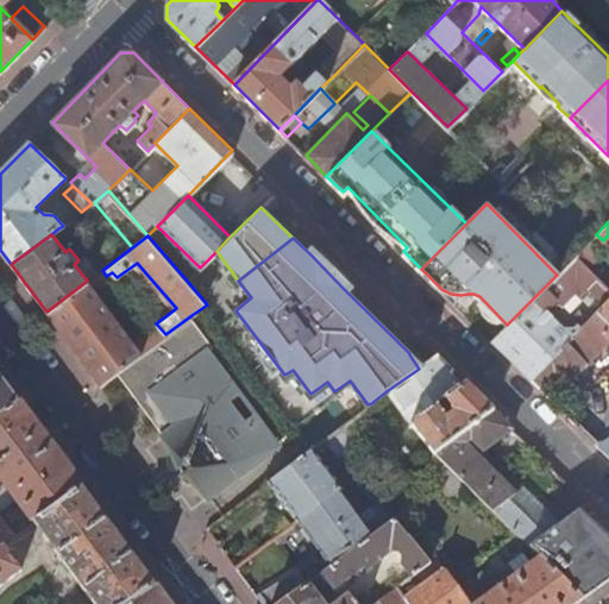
[(316,251),(311,255),(343,288),(349,282),(316,251)]
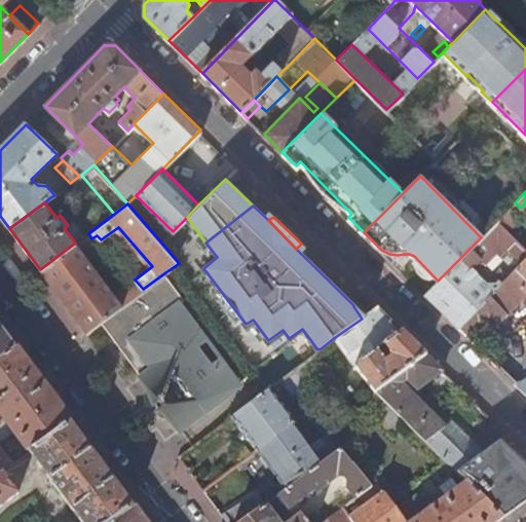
[(425,293),(458,326),(525,256),(525,248),(497,220),(481,237),(438,281),(425,293)]
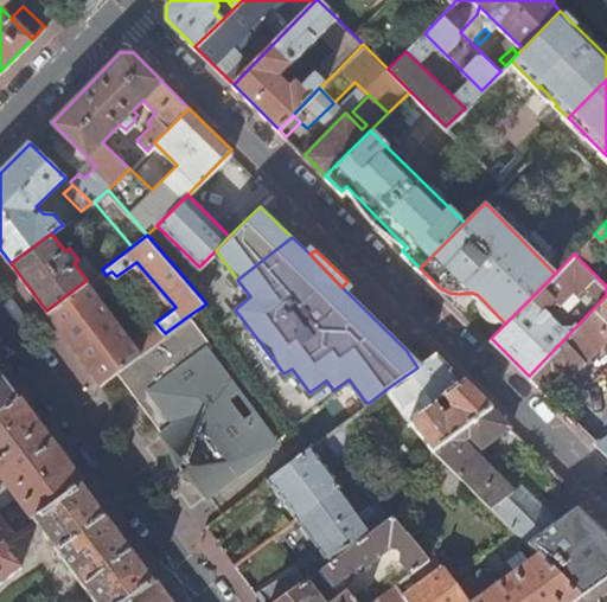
[(87,280),(46,311),(66,338),(100,382),(117,370),(140,352),(87,280)]
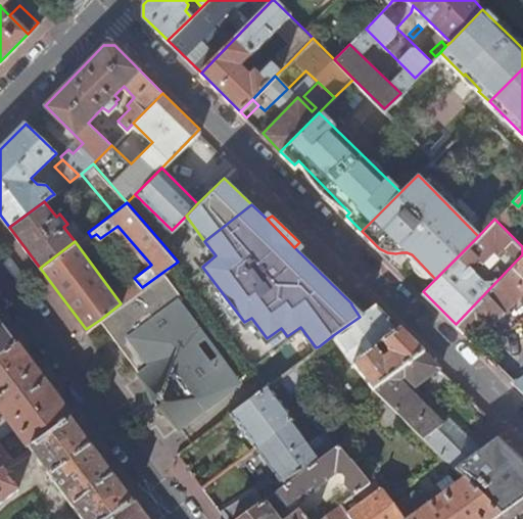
[(522,254),(456,324),(473,340),(522,289),(522,254)]
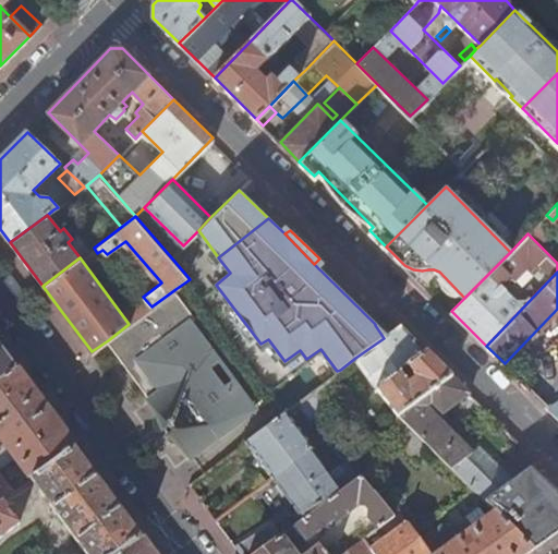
[(129,324),(108,340),(148,396),(168,421),(174,430),(180,438),(242,390),(231,375),(222,382),(209,363),(217,358),(190,320),(194,315),(176,289),(152,306),(135,318),(129,324)]
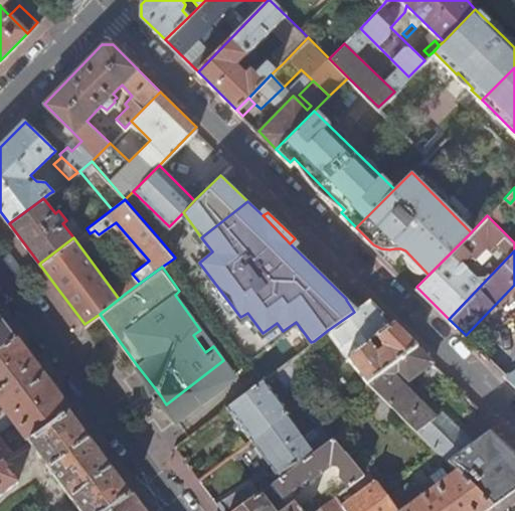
[(118,284),(125,294),(140,283),(132,274),(118,284)]
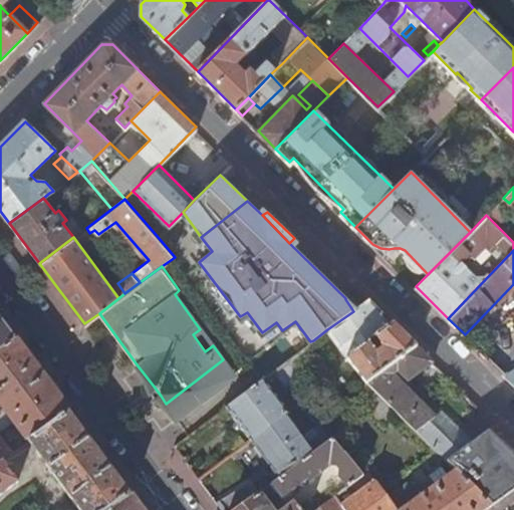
[(353,311),(327,329),(366,379),(367,378),(416,343),(370,297),(353,311)]
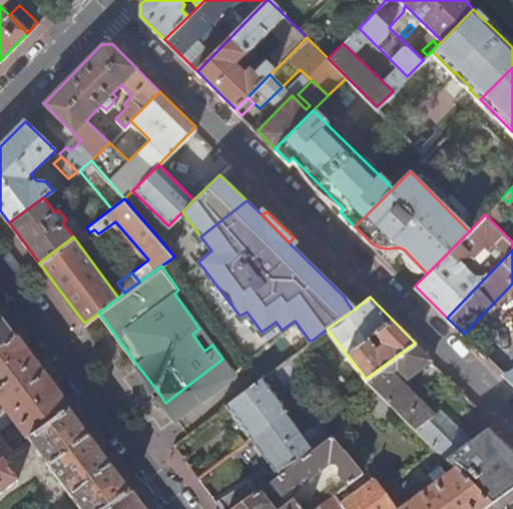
[(0,345),(14,335),(0,316),(0,345)]
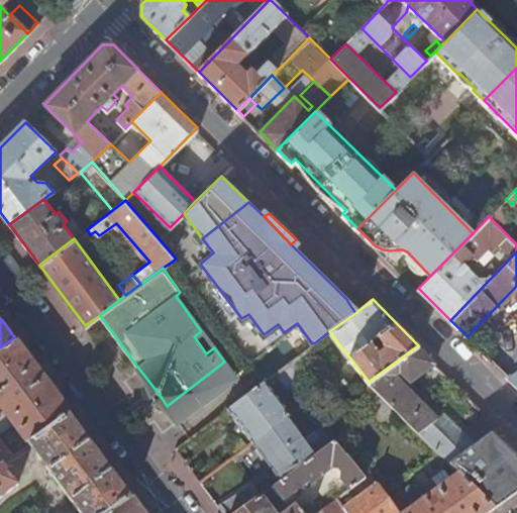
[(28,441),(69,410),(60,399),(27,355),(14,337),(0,347),(0,403),(2,407),(28,441)]
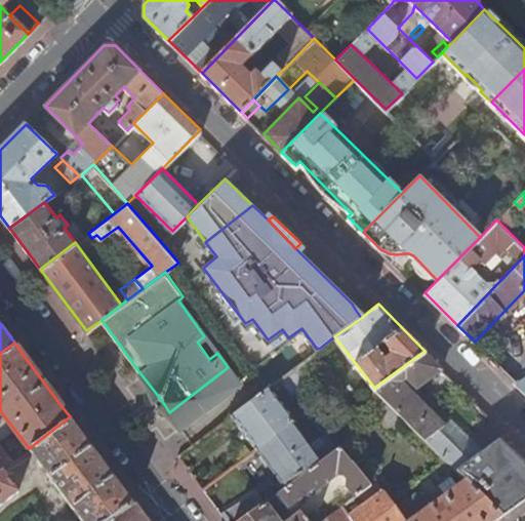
[(320,348),(317,349),(308,357),(320,372),(332,363),(320,348)]
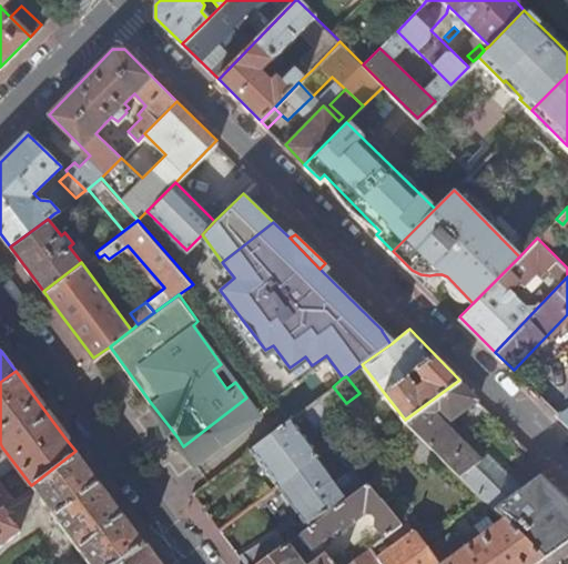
[(477,396),(459,380),(406,419),(437,451),(494,507),(539,472),(547,465),(533,452),(508,471),(515,479),(501,490),(474,462),(480,456),(433,410),(439,406),(450,418),(477,396)]
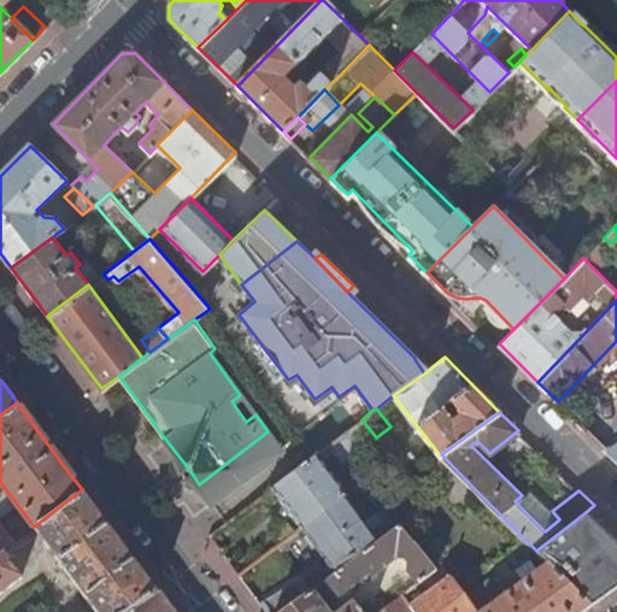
[(268,431),(199,484),(211,500),(280,448),(268,431)]
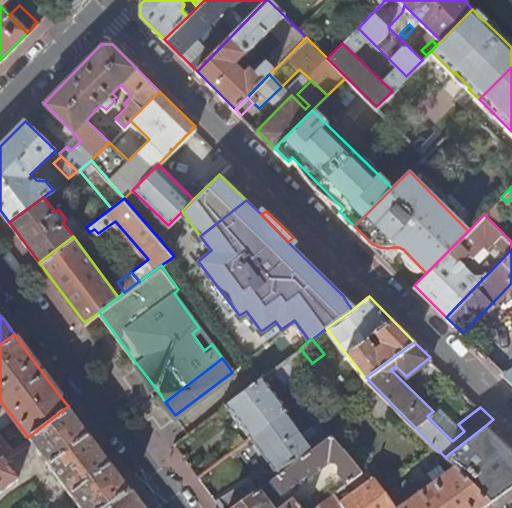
[(511,363),(502,371),(511,380),(511,363)]
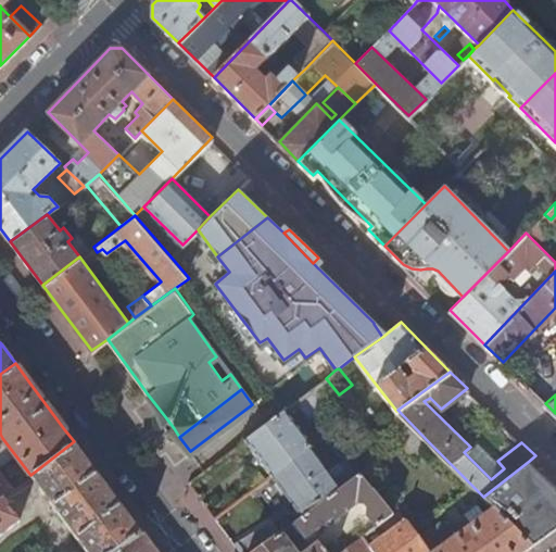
[(285,409),(245,438),(272,474),(324,434),(319,427),(306,436),(285,409)]
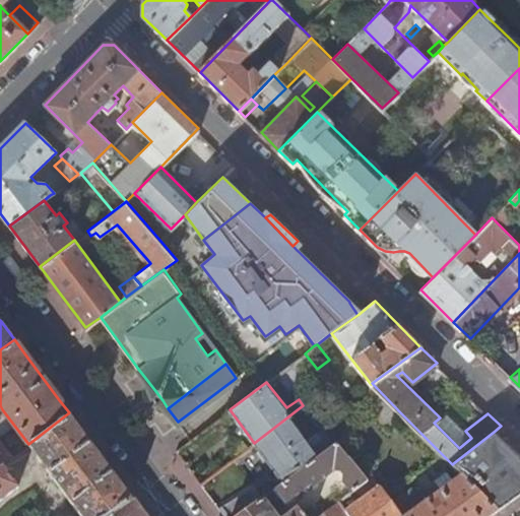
[(400,412),(372,383),(371,384),(364,396),(390,423),(400,412)]
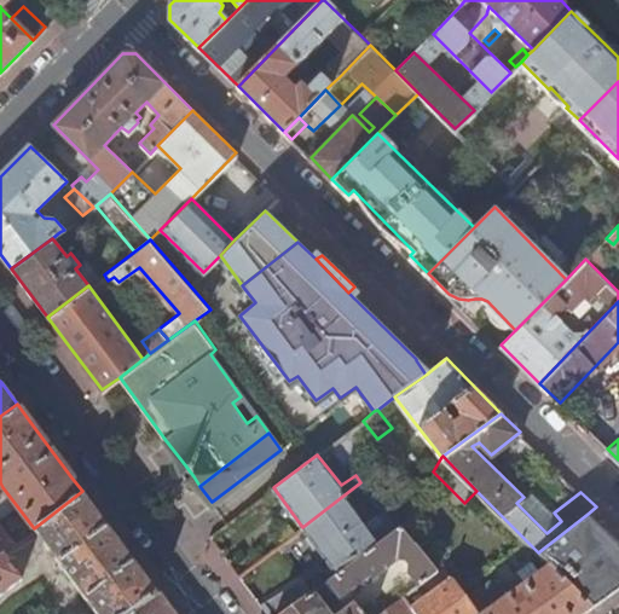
[(194,476),(186,467),(181,470),(189,480),(194,476)]
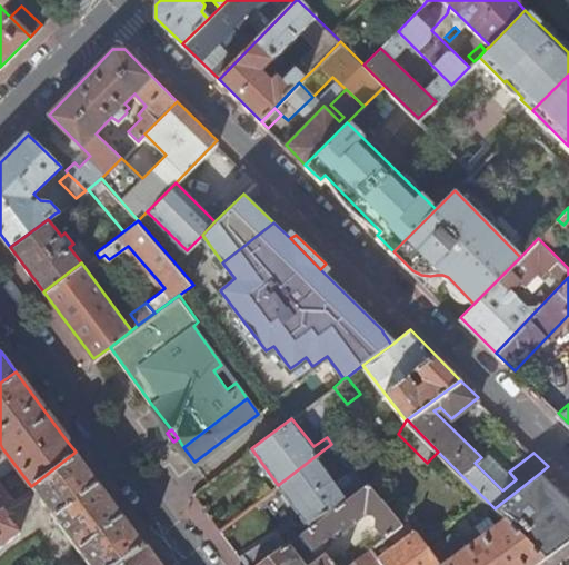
[(331,444),(278,485),(309,526),(367,483),(331,444)]
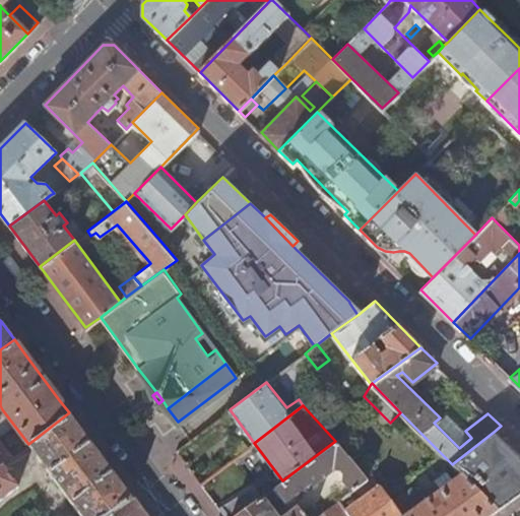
[(82,515),(104,515),(130,496),(132,496),(112,469),(83,432),(69,412),(28,444),(38,457),(82,515)]
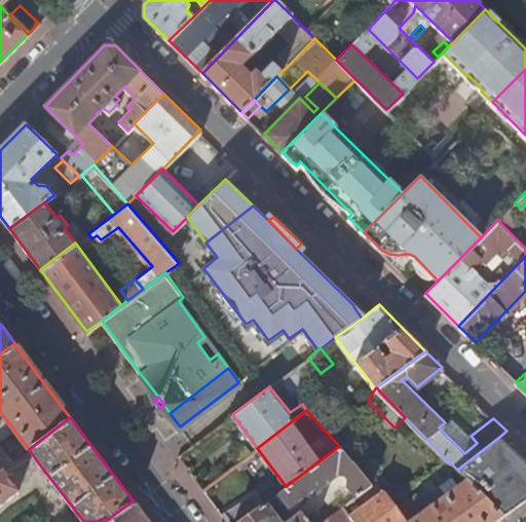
[(525,461),(499,437),(457,470),(466,478),(503,514),(525,496),(525,461)]
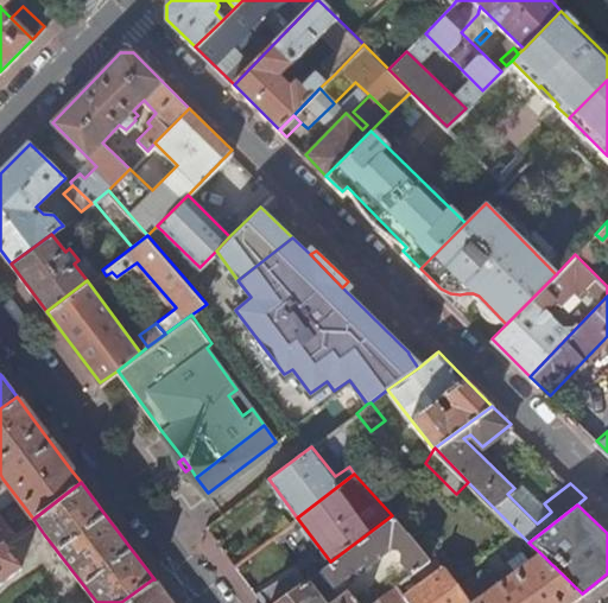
[(0,543),(14,533),(0,513),(0,543)]
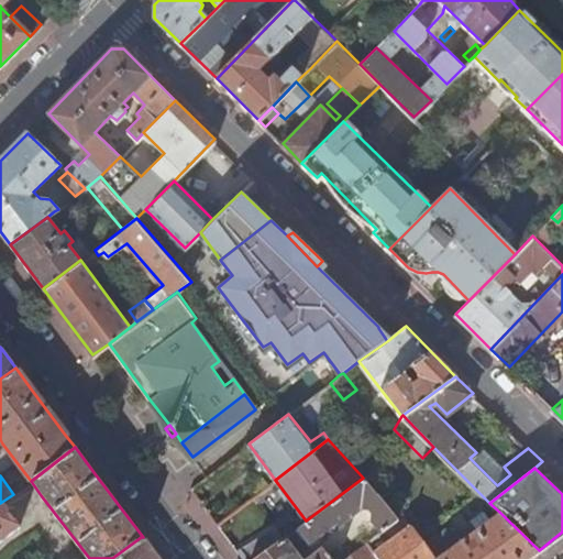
[(280,539),(253,558),(330,558),(321,547),(306,558),(300,558),(290,546),(298,540),(300,543),(311,543),(361,506),(370,506),(372,510),(372,517),(381,529),(393,521),(397,517),(364,477),(363,478),(306,521),(280,539)]
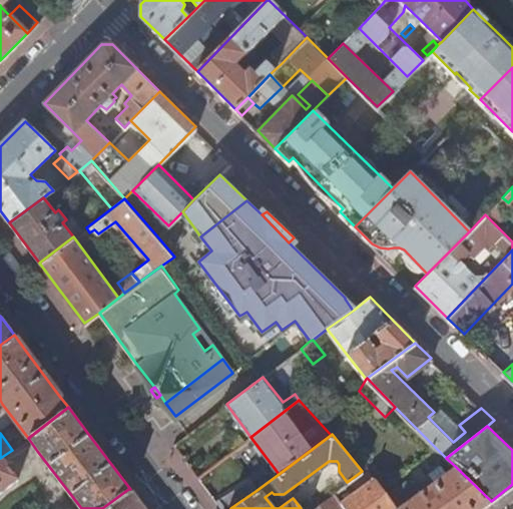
[(0,489),(16,478),(12,472),(33,456),(23,442),(12,450),(0,458),(0,489)]
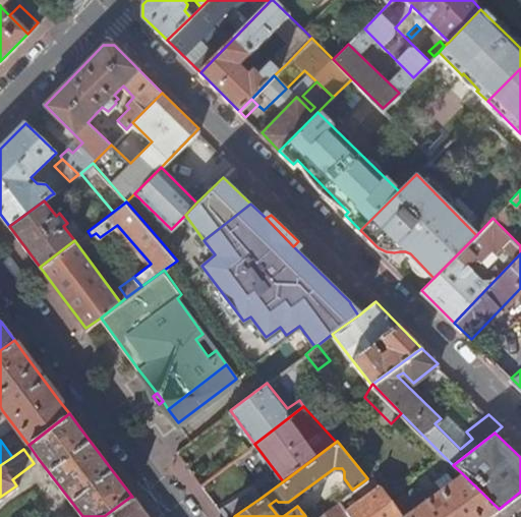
[(403,516),(487,516),(499,509),(462,473),(455,478),(448,470),(436,478),(442,487),(425,500),(415,484),(392,502),(403,516)]
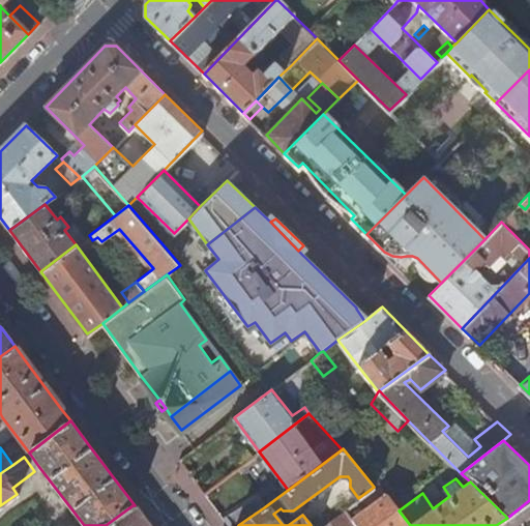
[(379,483),(374,487),(370,490),(374,496),(383,489),(379,483)]
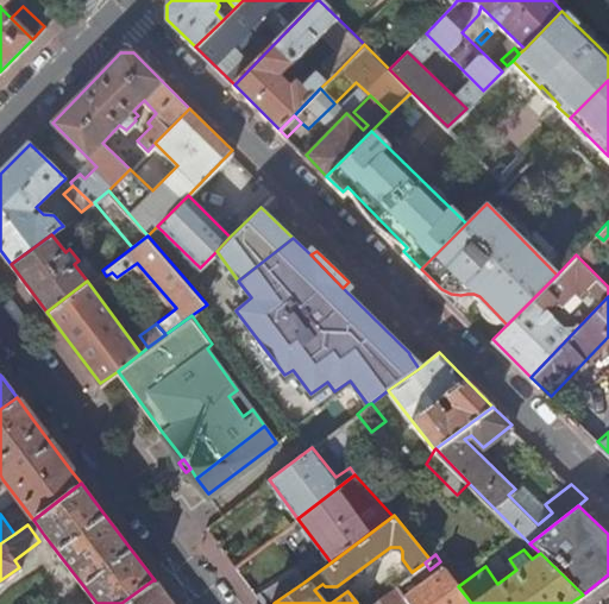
[(288,561),(253,587),(258,595),(265,603),(274,603),(303,583),(288,561)]
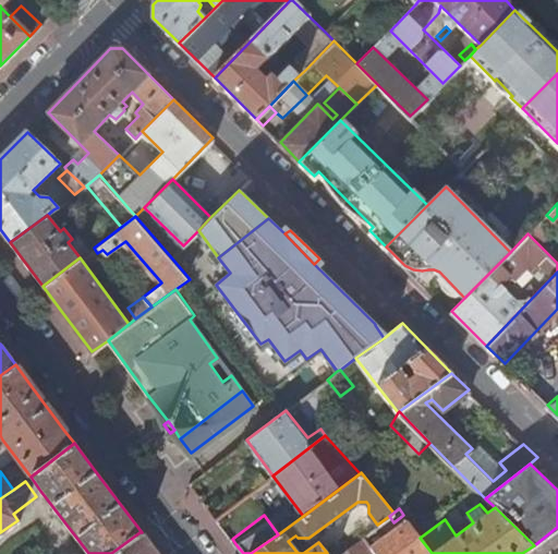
[(407,519),(407,518),(370,544),(377,553),(428,553),(432,553),(420,538),(407,519)]
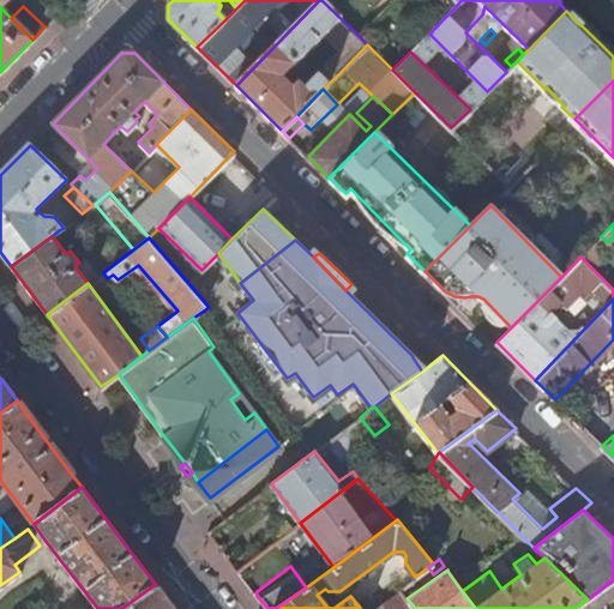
[(172,608),(168,603),(154,585),(122,608),(172,608)]
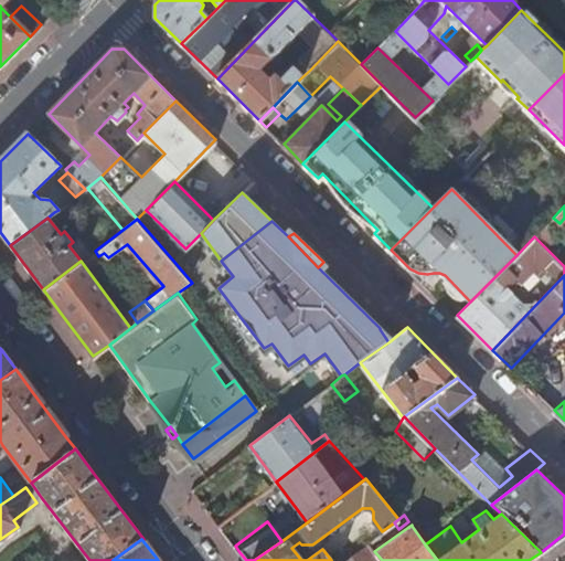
[(382,560),(374,551),(368,542),(341,560),(382,560)]
